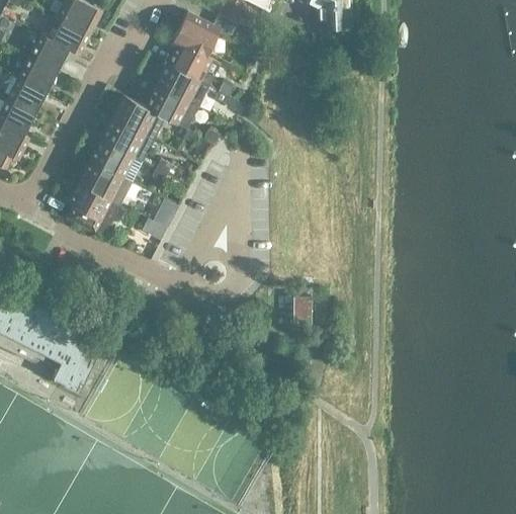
[(22,0),(10,0),(9,3),(19,9),(24,1),(22,0)]
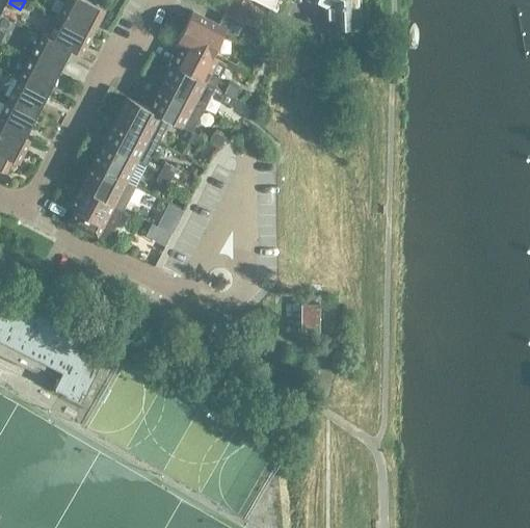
[(81,0),(68,0),(59,18),(94,35),(105,12),(81,0)]
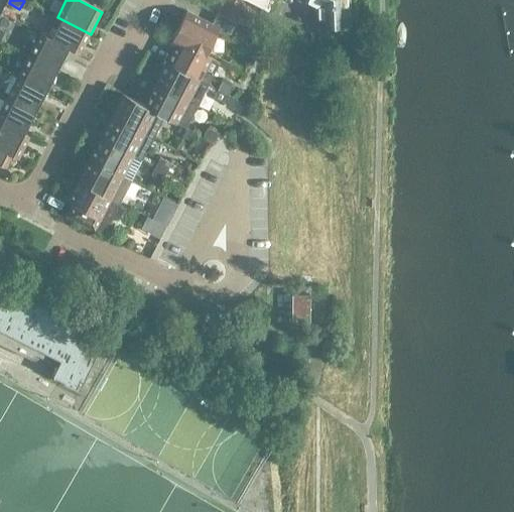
[(242,0),(269,14),(276,0),(298,0),(318,10),(318,29),(350,28),(350,9),(347,9),(347,0),(242,0)]
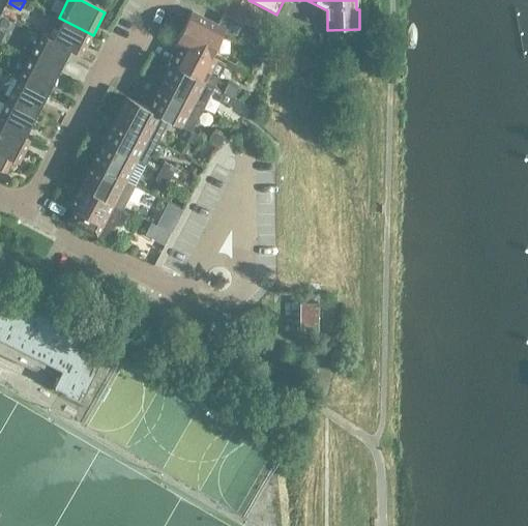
[(179,51),(179,52),(180,52),(184,45),(209,57),(212,59),(211,58),(224,34),(238,41),(245,27),(224,16),(217,27),(192,13),(174,48),(179,51)]
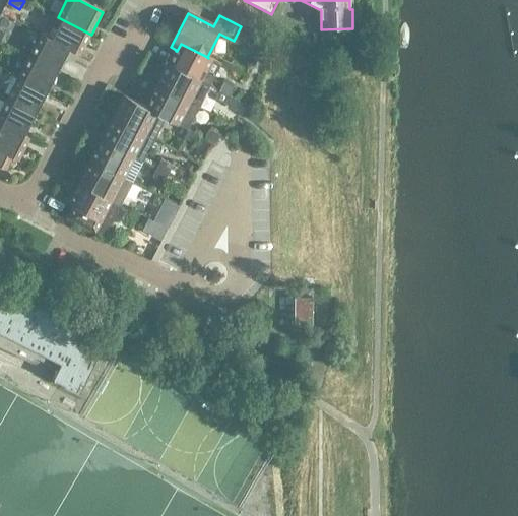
[(42,35),(42,36),(69,51),(80,56),(91,35),(58,17),(63,20),(53,41),(42,35)]
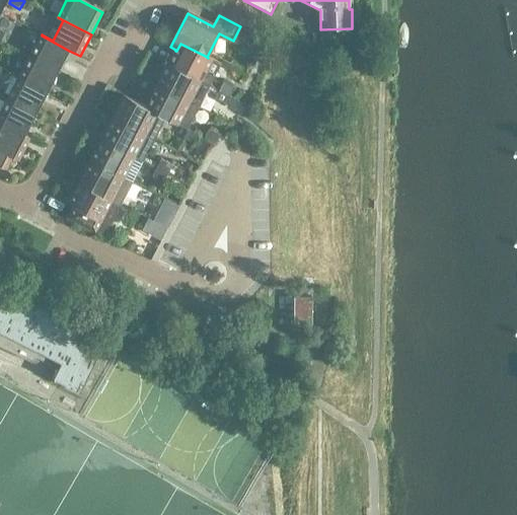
[(42,35),(29,59),(57,73),(69,51),(42,35)]
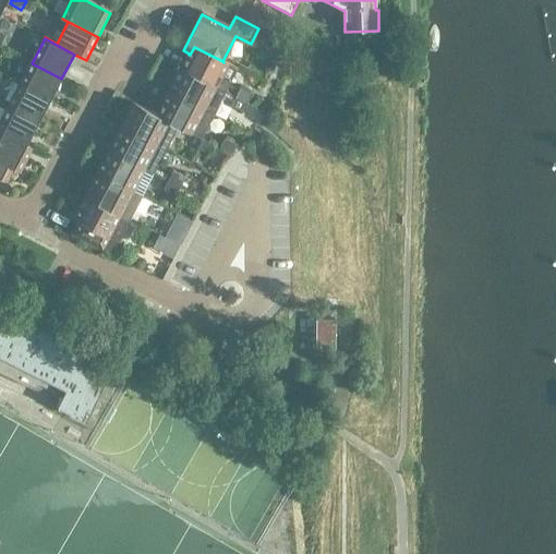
[(261,51),(280,60),(285,51),(265,41),(261,51)]
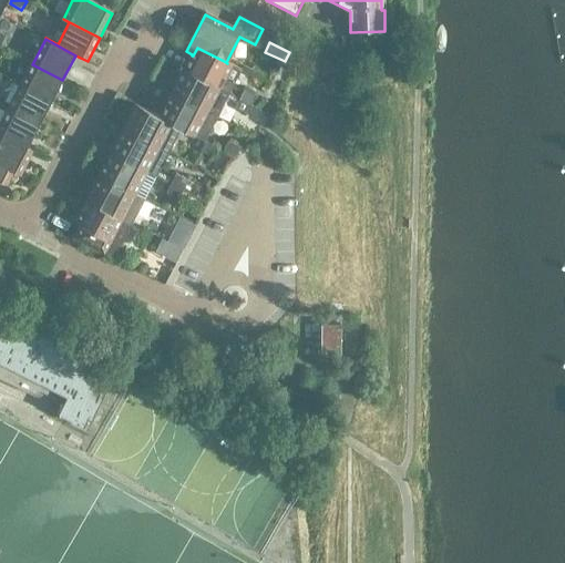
[(192,55),(183,72),(229,96),(243,71),(227,63),(224,61),(197,48),(193,55),(192,55)]
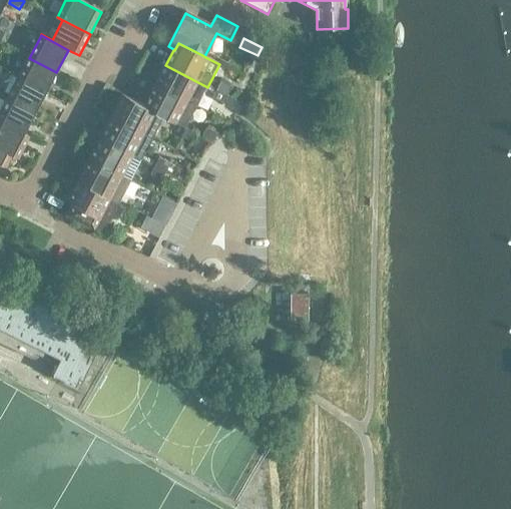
[(29,58),(18,79),(45,93),(47,89),(56,72),(29,58)]
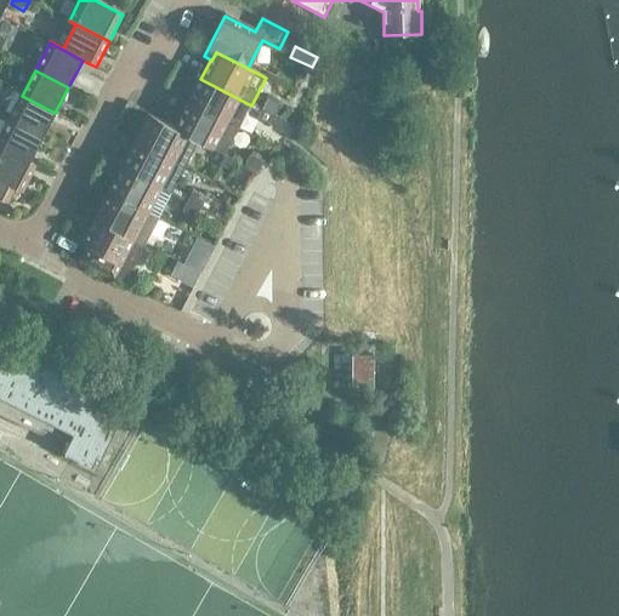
[(200,79),(187,103),(238,130),(238,129),(251,106),(200,79)]
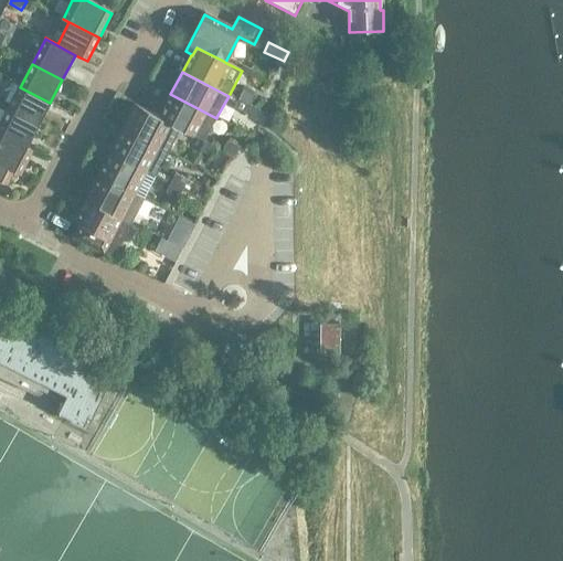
[(20,87),(8,112),(38,126),(50,103),(20,87)]
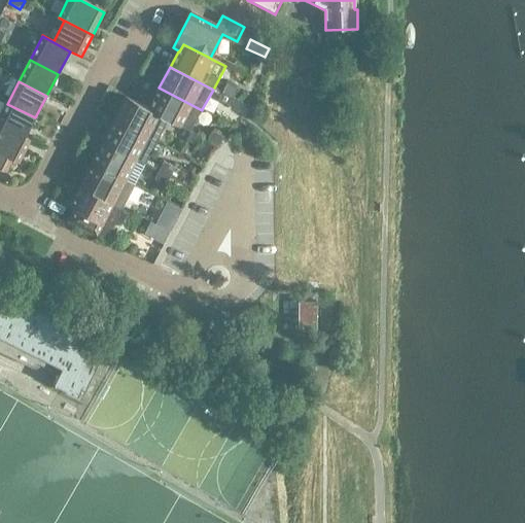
[(224,96),(233,100),(235,101),(240,92),(229,86),(224,96)]
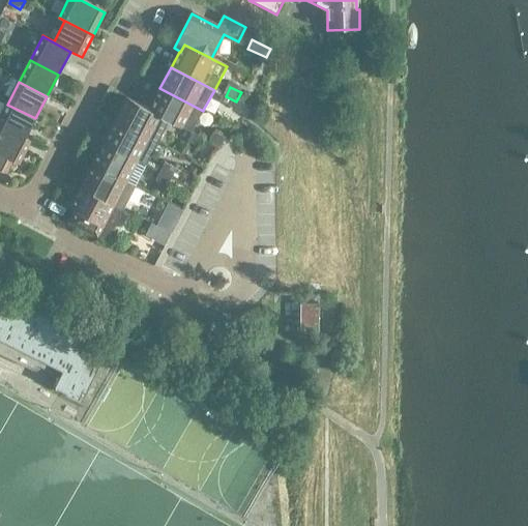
[(159,88),(149,109),(169,122),(192,134),(203,111),(159,88)]
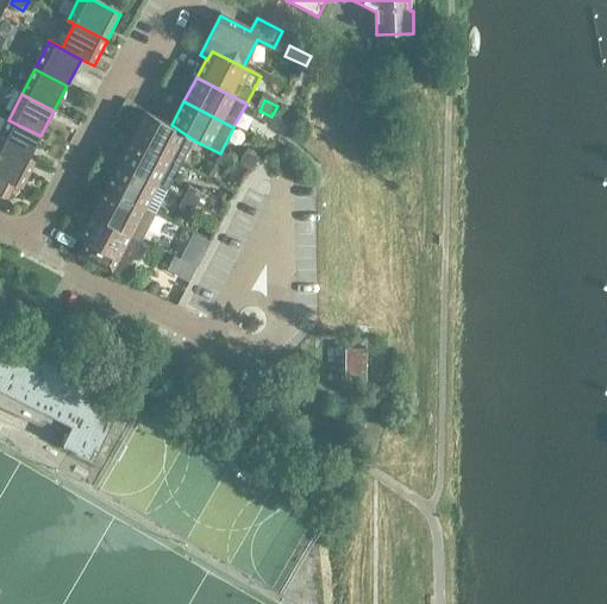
[(144,114),(132,138),(182,164),(194,140),(171,125),(171,126),(145,113),(144,114)]
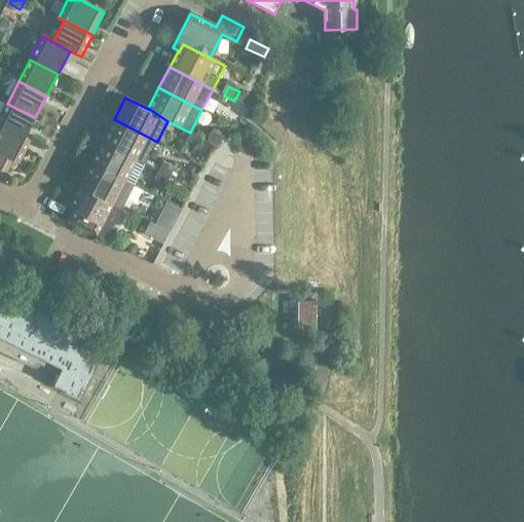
[(244,106),(232,100),(228,109),(239,114),(244,106)]
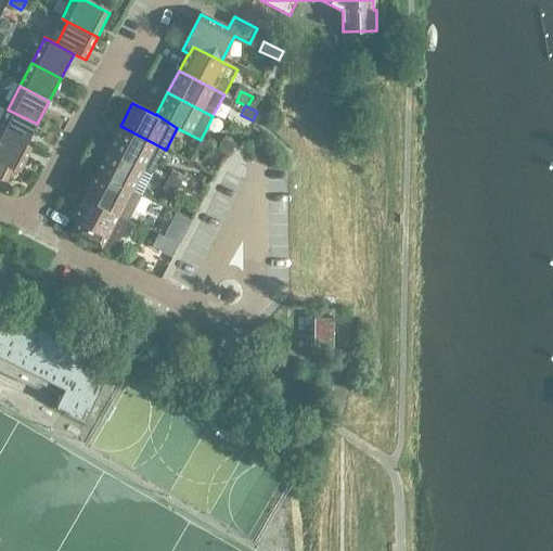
[(8,110),(0,123),(0,133),(31,151),(33,149),(26,145),(37,124),(8,110)]
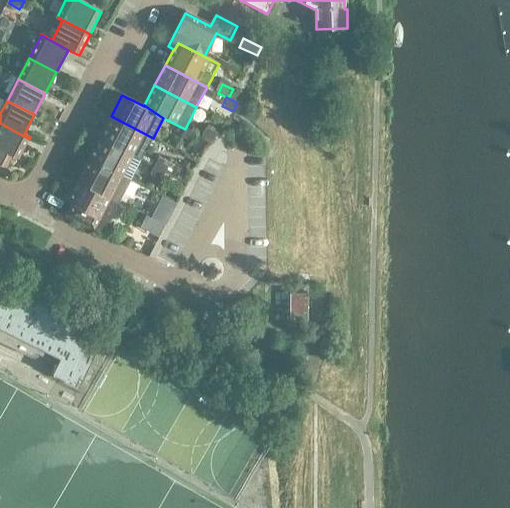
[(111,116),(100,138),(141,160),(142,160),(153,138),(111,116)]
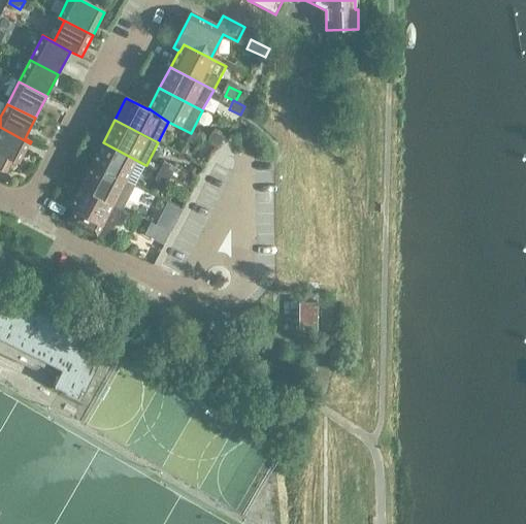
[(0,169),(6,173),(12,161),(19,164),(30,143),(0,127),(0,169)]
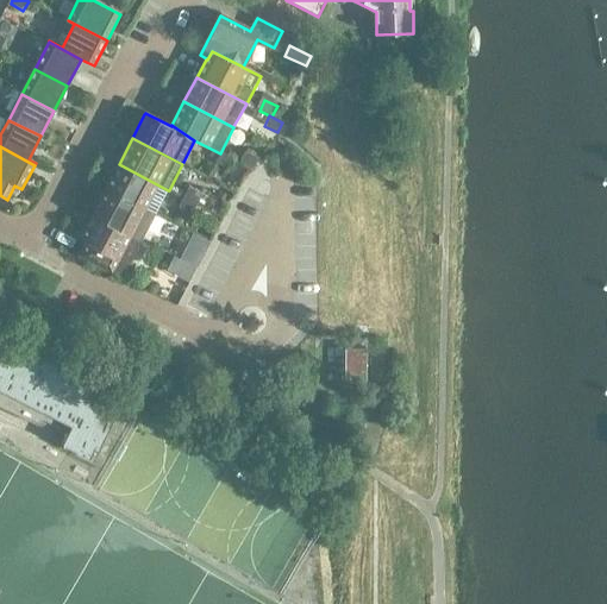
[(241,164),(252,170),(258,161),(245,153),(241,164)]
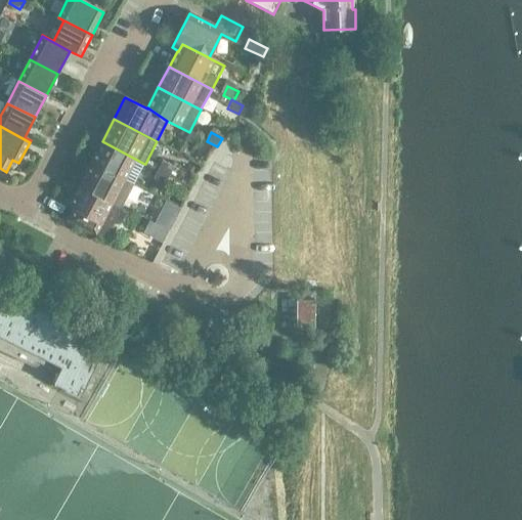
[(190,133),(185,141),(197,147),(202,139),(190,133)]
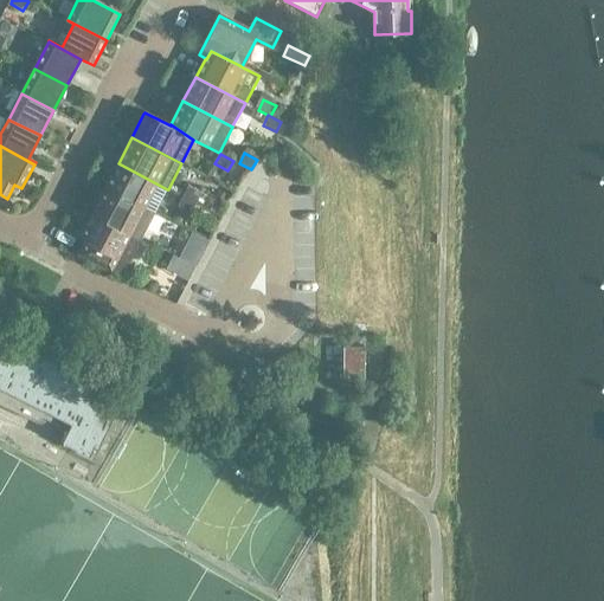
[(155,214),(167,189),(119,163),(104,188),(155,214)]
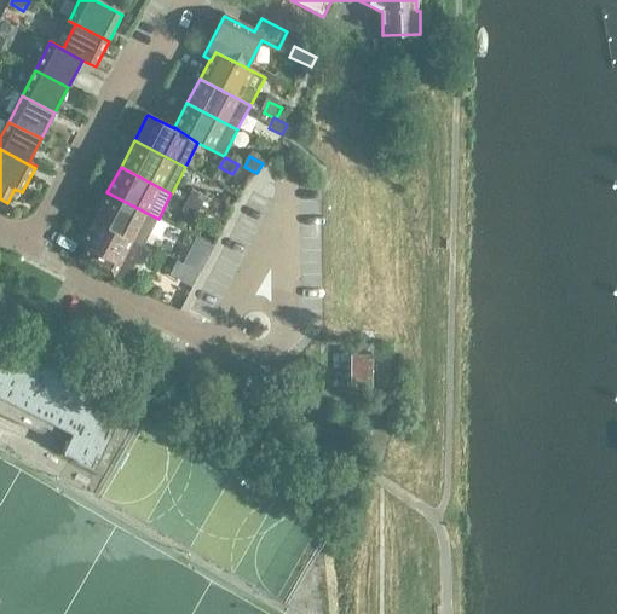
[(144,245),(159,219),(107,192),(93,219),(144,245)]
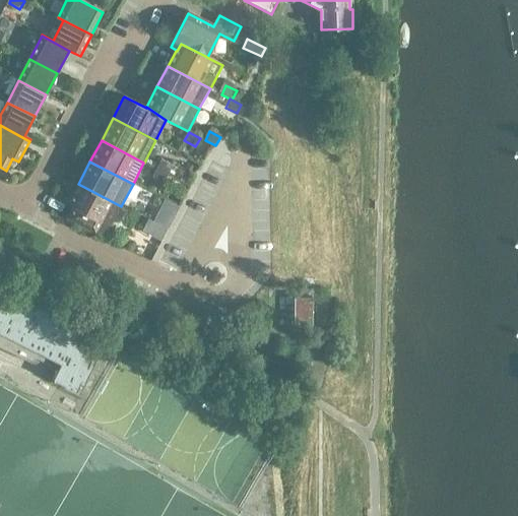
[(160,162),(157,169),(168,175),(172,168),(160,162)]
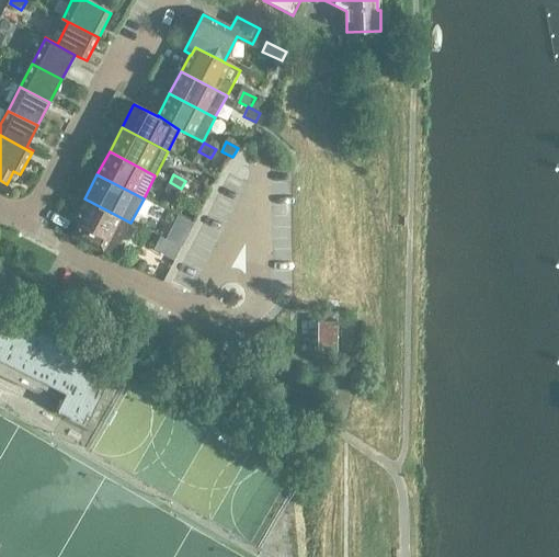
[(163,193),(175,200),(175,201),(181,204),(186,193),(181,190),(181,189),(170,182),(163,193)]
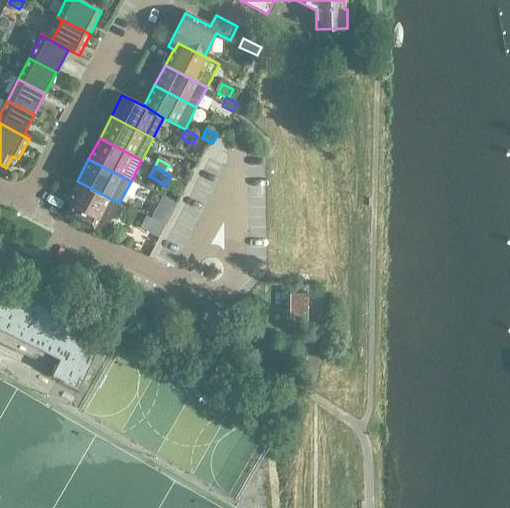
[(102,235),(119,203),(77,181),(66,203),(71,205),(66,216),(102,235)]
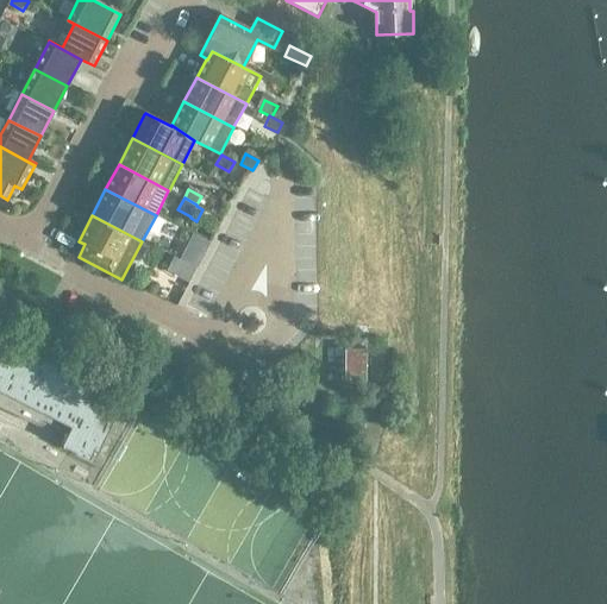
[(164,241),(160,251),(173,258),(177,247),(164,241)]
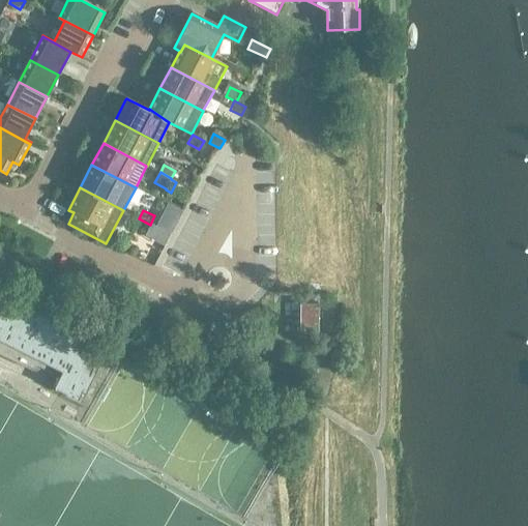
[(146,265),(154,269),(173,236),(165,232),(146,265)]
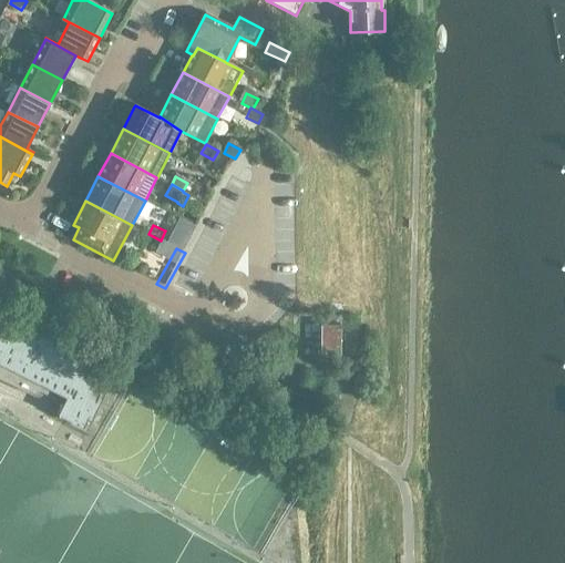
[(0,356),(69,391),(57,416),(80,427),(100,387),(109,369),(0,314),(0,356)]
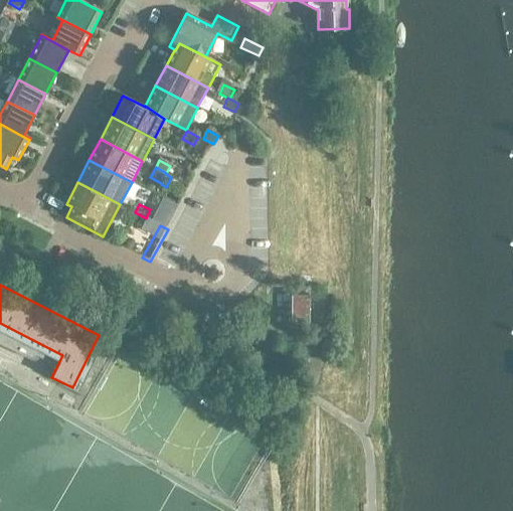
[(310,326),(309,299),(292,299),(293,327),(310,326)]
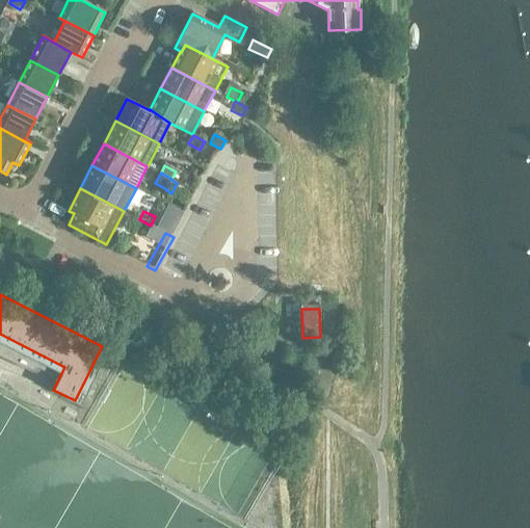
[(271,341),(253,341),(254,353),(271,353),(271,341)]
